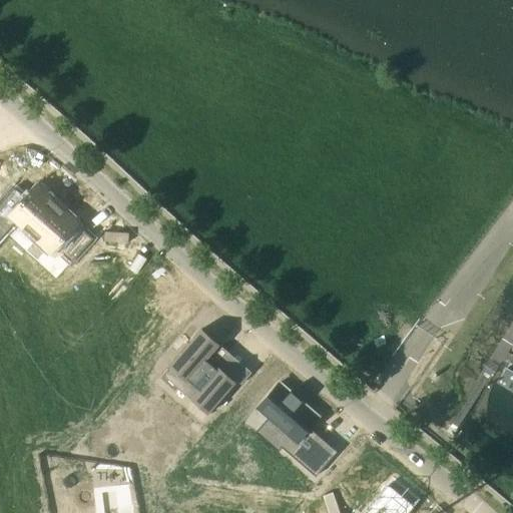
[(13,196),(0,210),(0,235),(5,239),(15,228),(48,258),(52,253),(68,269),(89,245),(69,227),(64,232),(55,225),(60,219),(35,196),(25,207),(13,196)]
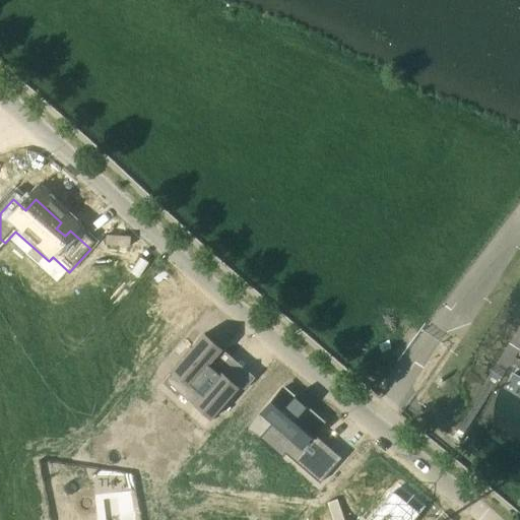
[(519,415),(519,281),(496,268),(445,333),(420,374),(511,431),(519,415)]
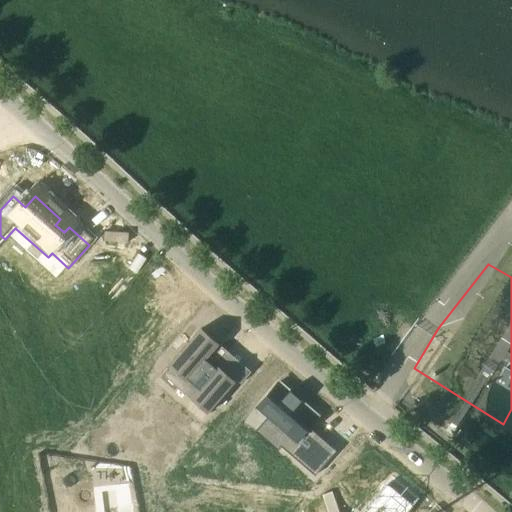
[(201,328),(169,366),(186,381),(188,379),(198,388),(190,398),(207,413),(235,381),(218,366),(216,368),(205,359),(219,344),(201,328)]
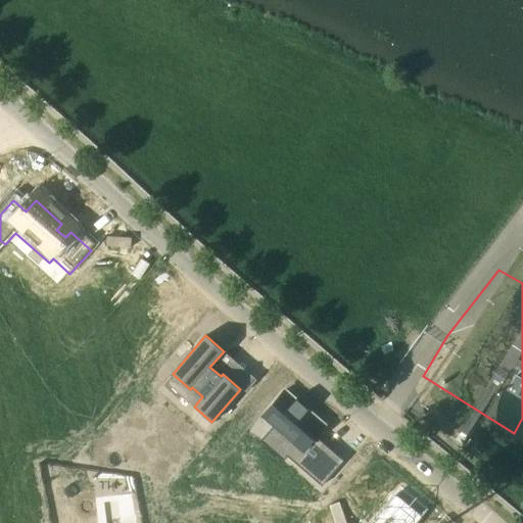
[(285,390),(263,416),(273,425),(294,444),(286,454),(288,456),(322,485),(343,460),(316,435),(319,432),(324,426),(325,425),(307,410),(308,409),(307,408),(305,409),(302,406),(303,405),(302,403),(301,403),(302,402),(301,401),(299,403),(296,400),(297,398),(296,398),(295,399),(285,390)]
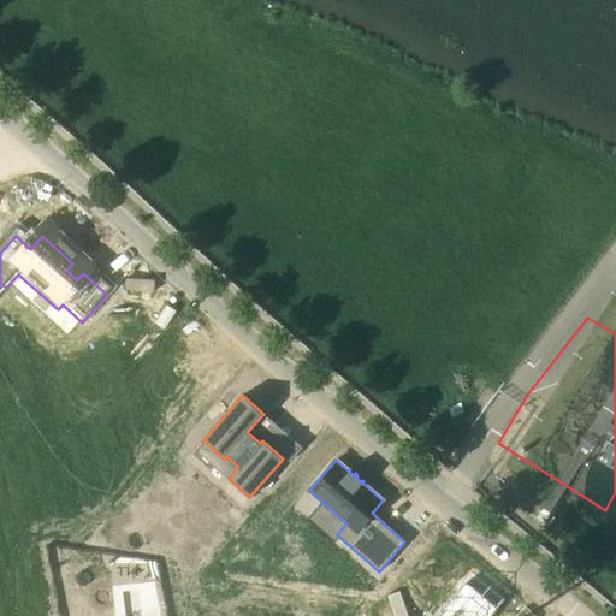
[(466,581),(436,615),(490,615),(497,608),(466,581)]
